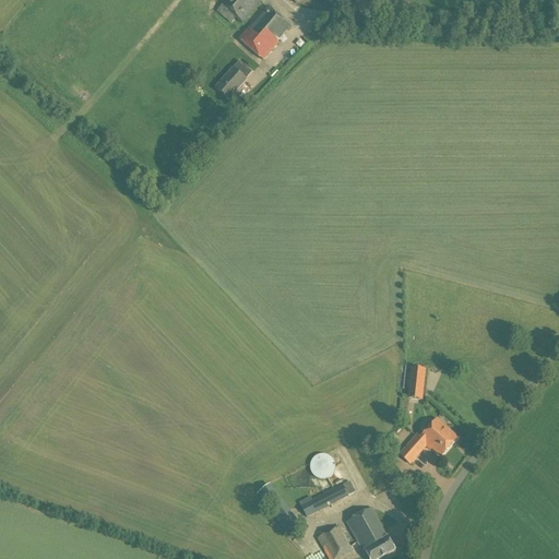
[(262,3),(259,0),(226,0),(217,11),(232,24),(236,19),(242,25),(262,3)]
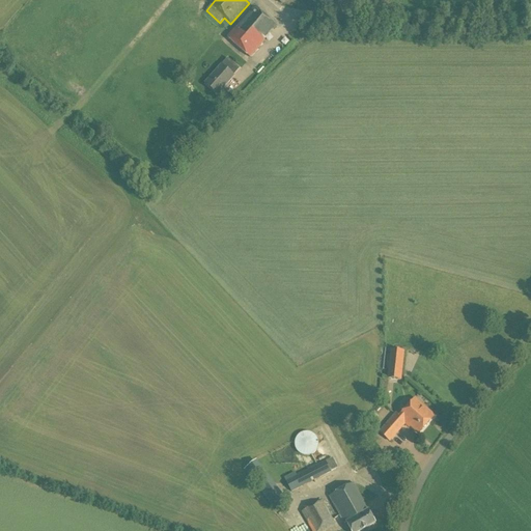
[(235,28),(226,38),(250,59),(264,42),(263,40),(275,25),(254,7),(235,28)]
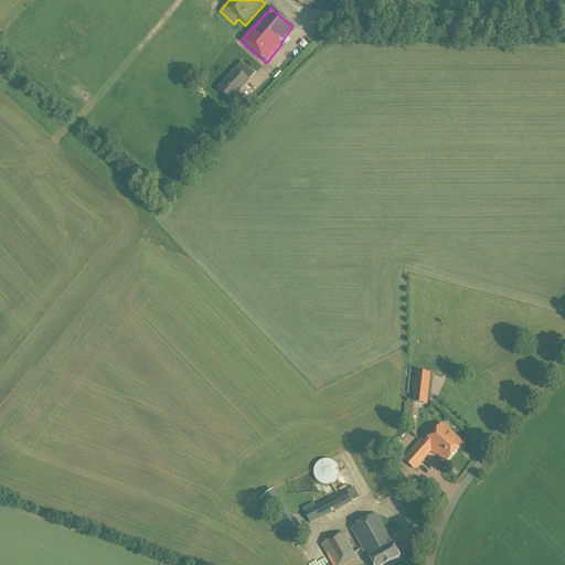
[(243,63),(236,71),(236,70),(219,89),(232,102),(249,82),(241,74),(247,66),(243,63)]
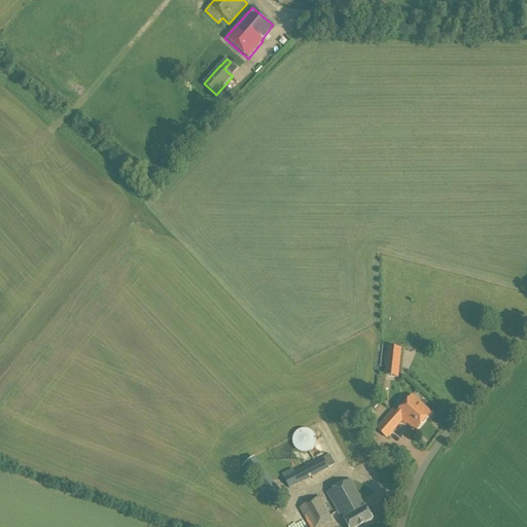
[(398,378),(401,349),(388,347),(384,376),(398,378)]
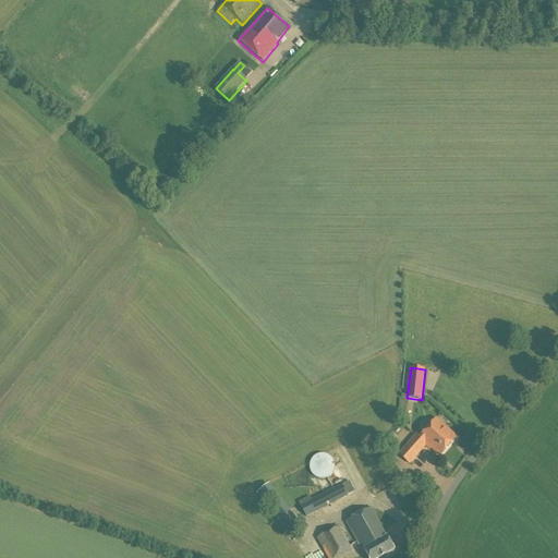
[(436,420),(421,436),(428,444),(441,455),(457,438),(436,420)]
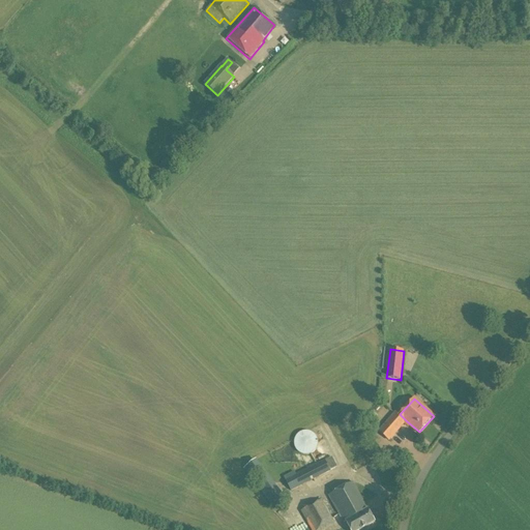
[(378,415),(384,409),(378,404),(371,413),(375,417),(377,414),(378,415)]
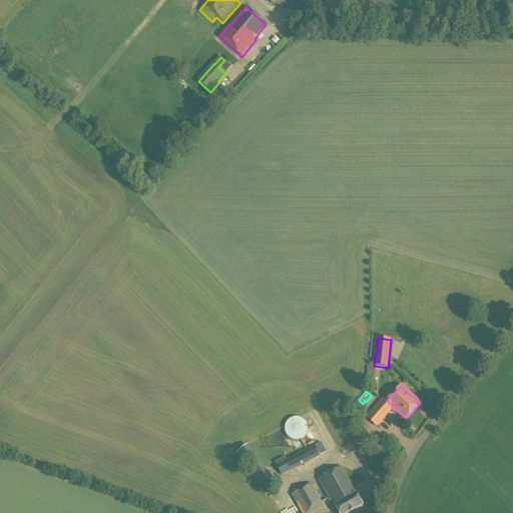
[(387,401),(384,398),(383,399),(366,418),(377,427),(394,408),(387,401)]
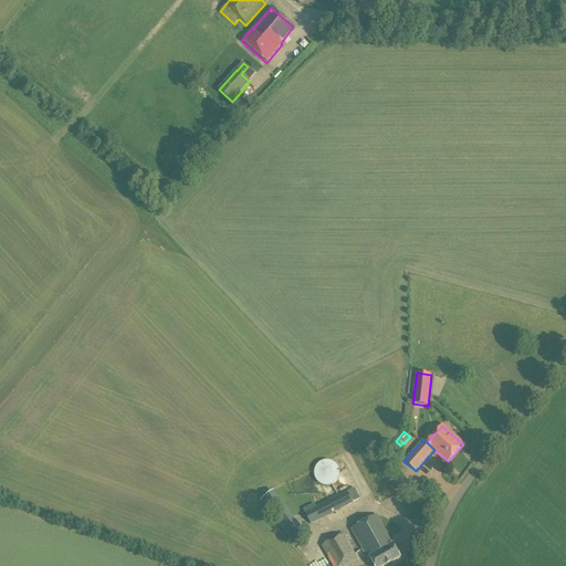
[(325,461),(324,461),(322,461),(320,462),(317,463),(316,465),(315,467),(314,469),(314,471),(314,473),(314,475),(314,478),(315,480),(316,481),(318,483),(320,484),(322,485),(324,485),(326,485),(328,485),(329,485),(332,484),(334,483),(335,482),(337,480),(338,479),(338,477),(339,474),(339,472),(338,470),(338,468),(337,467),(335,464),(334,463),(332,462),(329,461),(327,461),(325,461)]
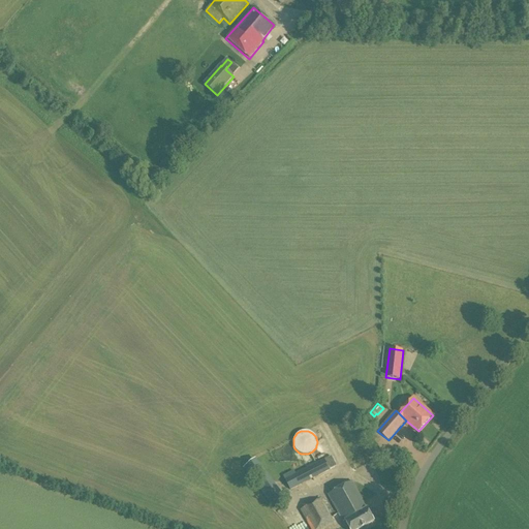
[(290,491),(330,470),(324,460),(284,479),(290,491)]
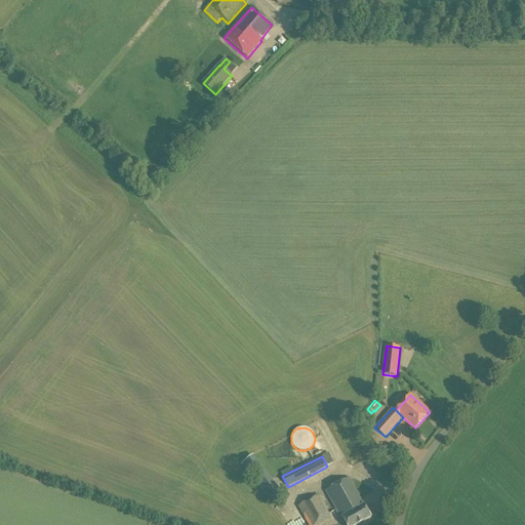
[(357,524),(371,518),(364,505),(351,478),(325,491),(335,510),(329,514),(319,495),(297,507),(308,524),(305,524),(320,524),(331,519),(332,521),(339,517),(340,518),(342,517),(347,524),(357,524)]
